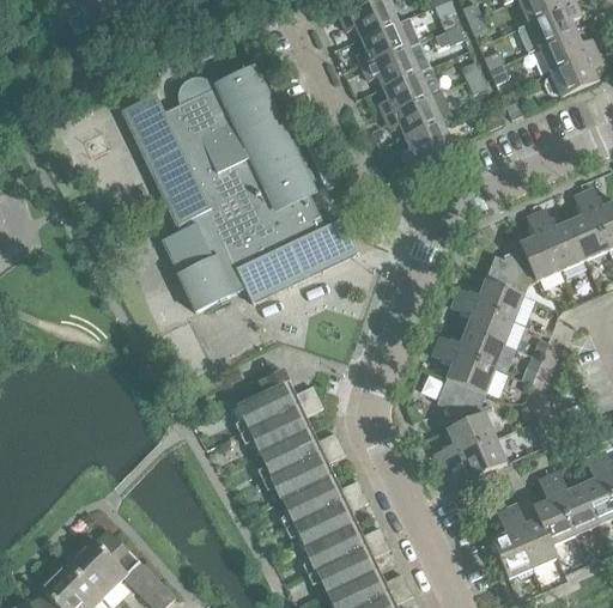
[(76,0),(82,13),(74,17),(73,20),(78,34),(140,0),(76,0)]
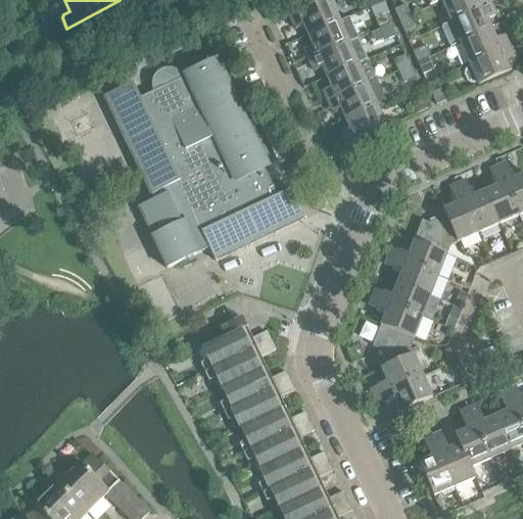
[(305,21),(310,31),(340,17),(332,0),(321,0),(291,13),(296,25),(305,21)]
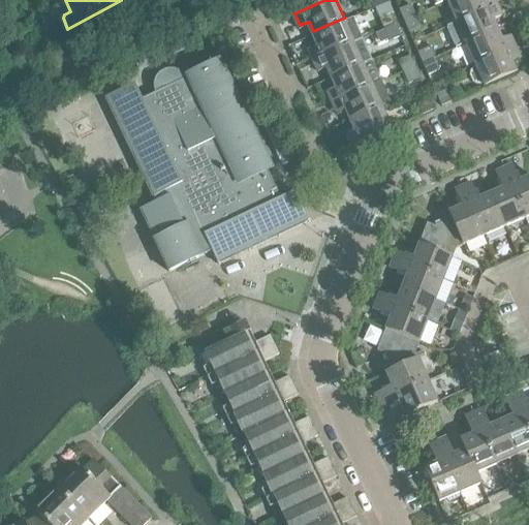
[(450,0),(459,19),(499,1),(498,0),(450,0)]
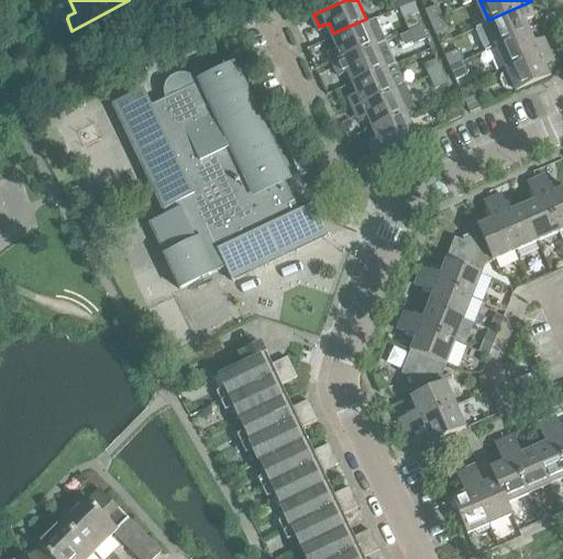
[(426,8),(430,19),(443,12),(438,1),(426,8)]
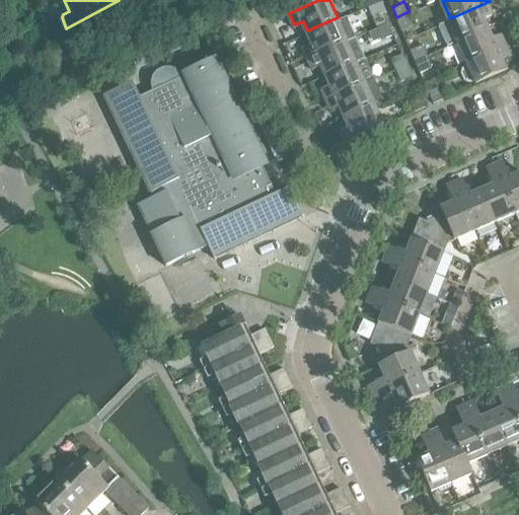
[(448,44),(459,40),(459,39),(490,25),(486,14),(494,11),(490,1),(450,18),(439,23),(448,44)]
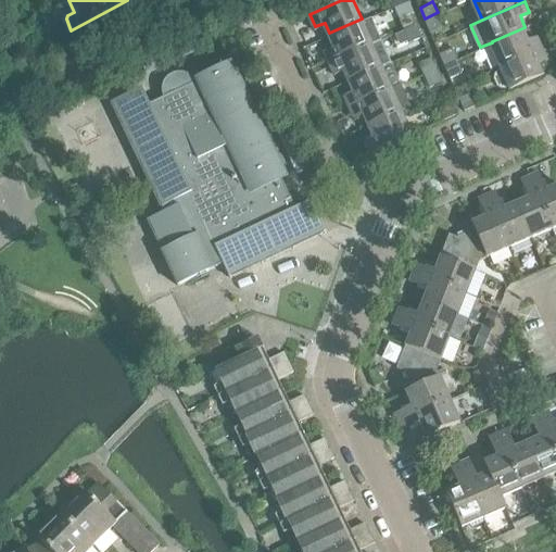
[(400,16),(404,27),(417,21),(413,11),(400,16)]
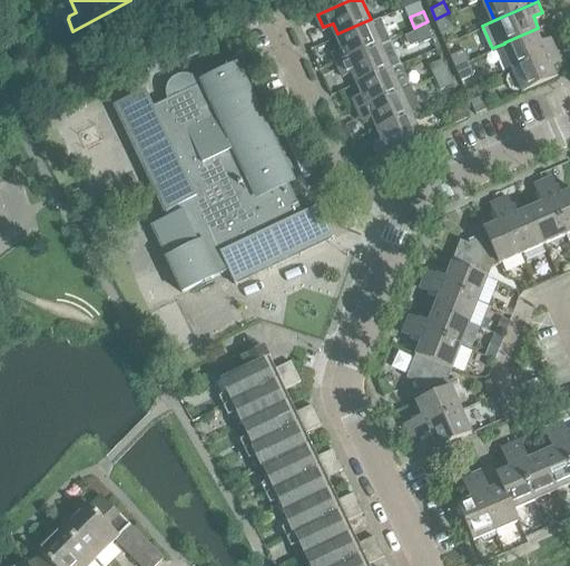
[(449,12),(435,19),(441,32),(454,27),(449,12)]
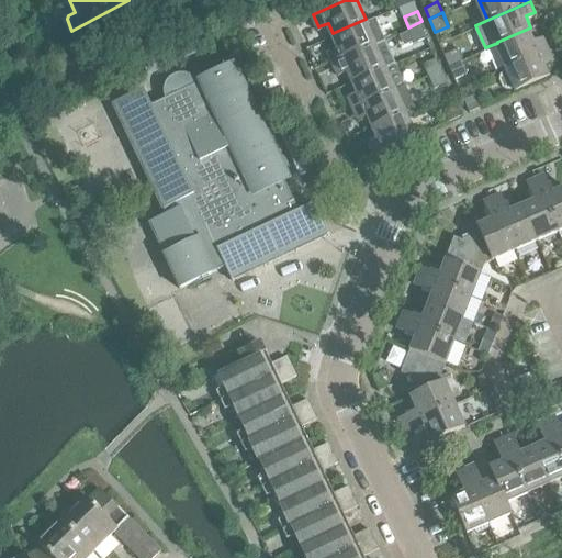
[(334,60),(385,37),(375,15),(366,19),(333,33),(337,44),(328,48),(334,60)]
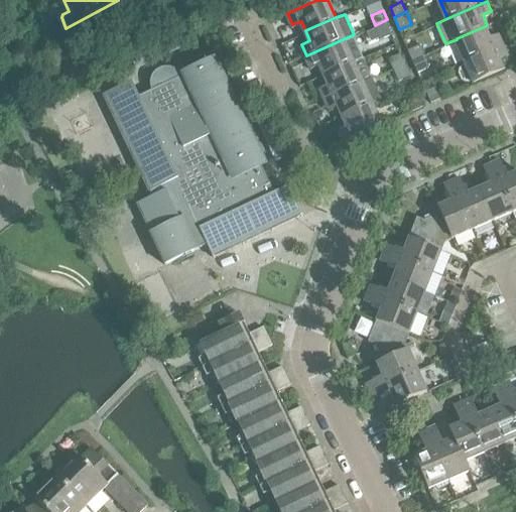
[(387,19),(375,25),(381,37),(393,32),(387,19)]
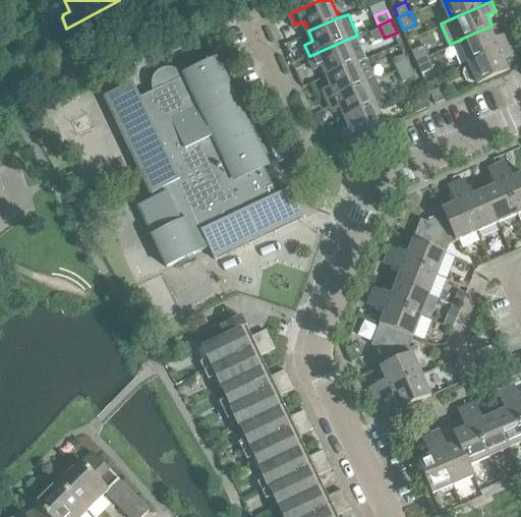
[(461,39),(461,40),(470,60),(509,43),(504,31),(496,34),(491,25),(461,39)]
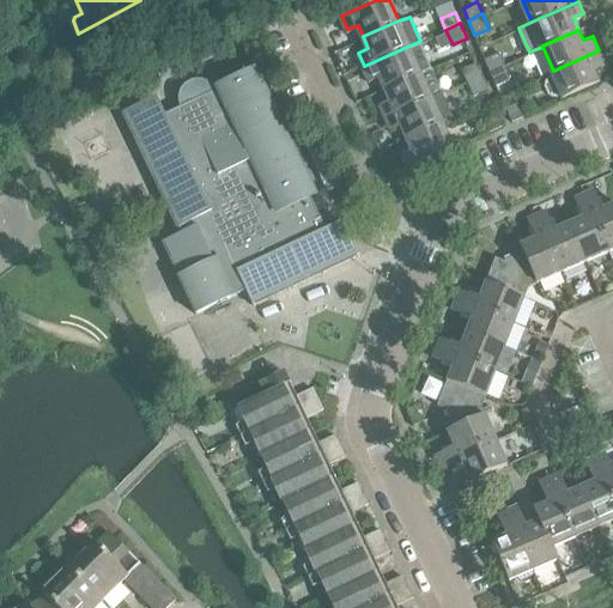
[(431,65),(420,41),(364,66),(369,78),(380,73),(384,85),(431,65)]
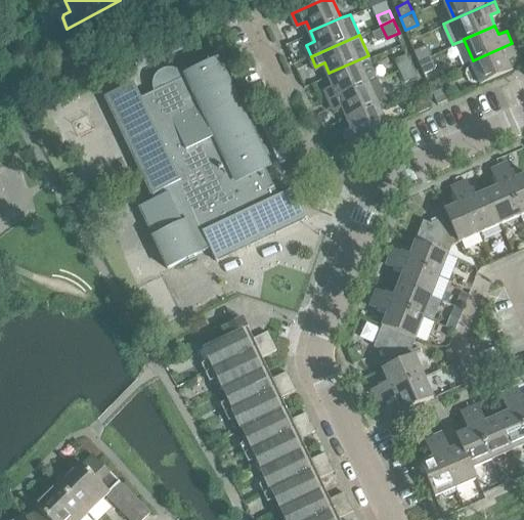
[(512,43),(473,60),(474,62),(469,65),(467,68),(466,72),(469,79),(473,81),(476,82),(481,80),(482,82),(513,69),(509,57),(516,53),(512,43)]
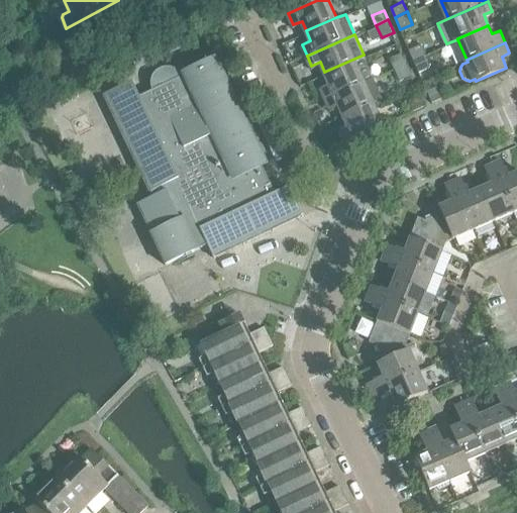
[(409,48),(413,58),(424,53),(420,43),(409,48)]
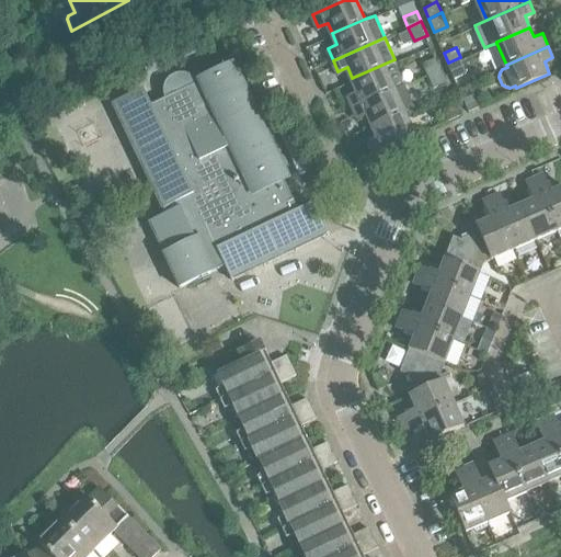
[(423,61),(427,72),(441,66),(436,56),(423,61)]
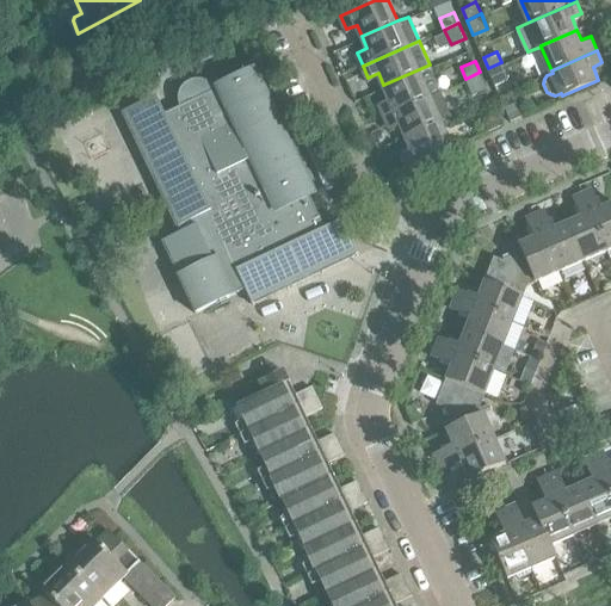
[(501,62),(488,68),(495,84),(508,78),(501,62)]
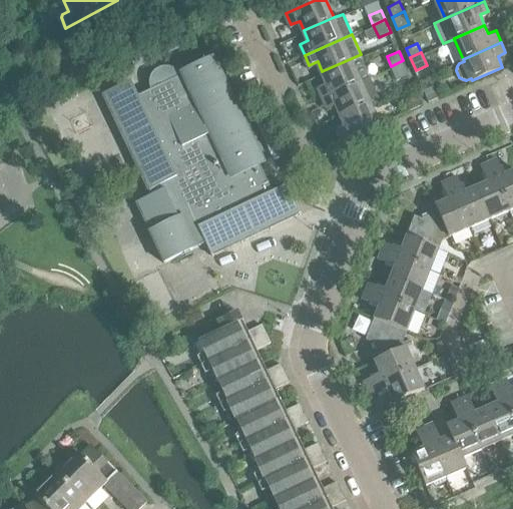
[(370,75),(361,54),(322,71),(327,81),(318,85),(322,96),(370,75)]
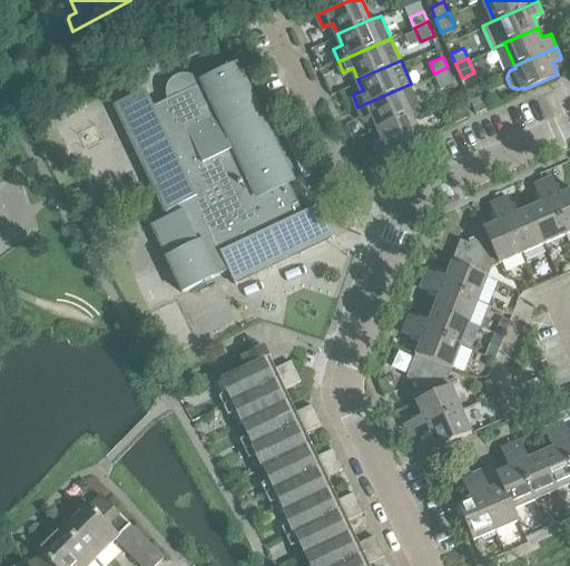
[(114,101),(138,155),(163,207),(166,208),(168,214),(151,222),(182,289),(214,273),(210,265),(225,257),(236,281),(334,235),(324,214),(318,202),(300,211),(292,196),(295,195),(235,65),(200,80),(196,74),(188,70),(180,70),(174,74),(168,80),(166,88),(168,96),(154,103),(147,87),(114,101)]
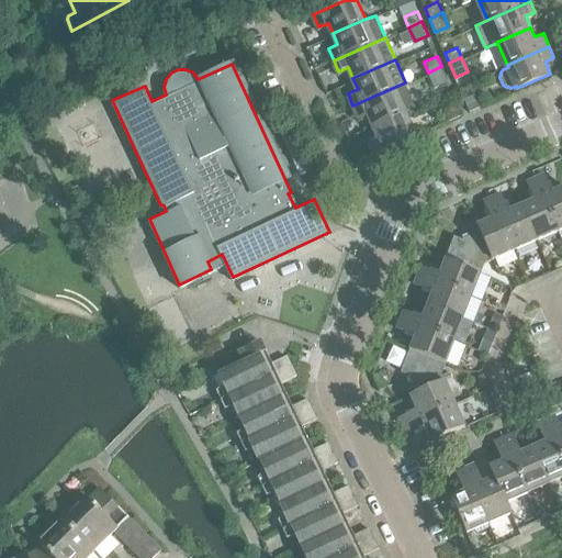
[(441,66),(428,73),(435,86),(447,80),(441,66)]
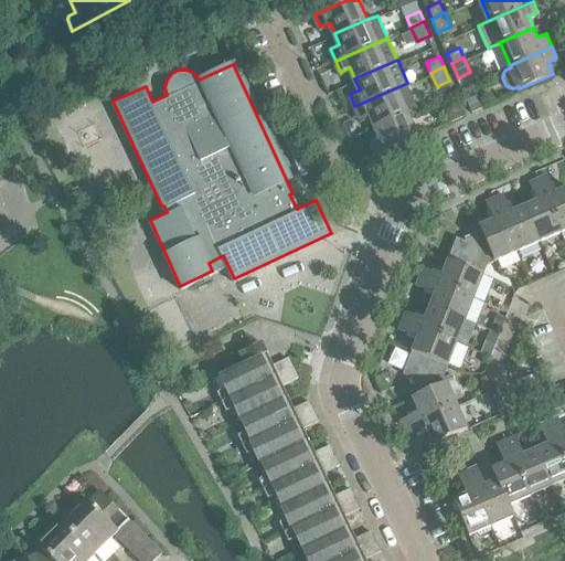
[(407,110),(417,106),(407,83),(354,106),(360,117),(369,113),(374,124),(407,109),(407,110)]
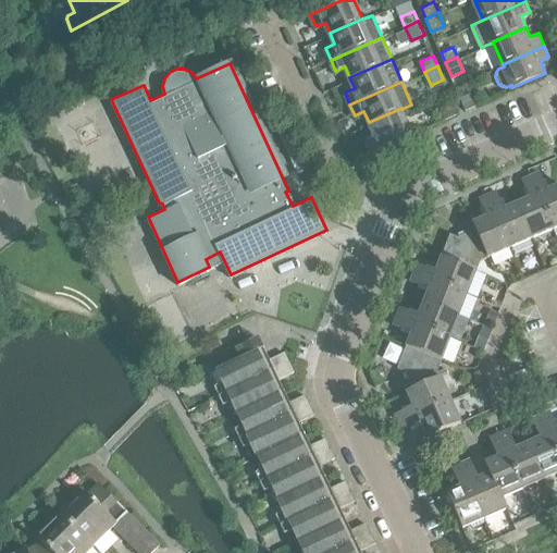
[(460,96),(466,108),(478,102),(472,90),(460,96)]
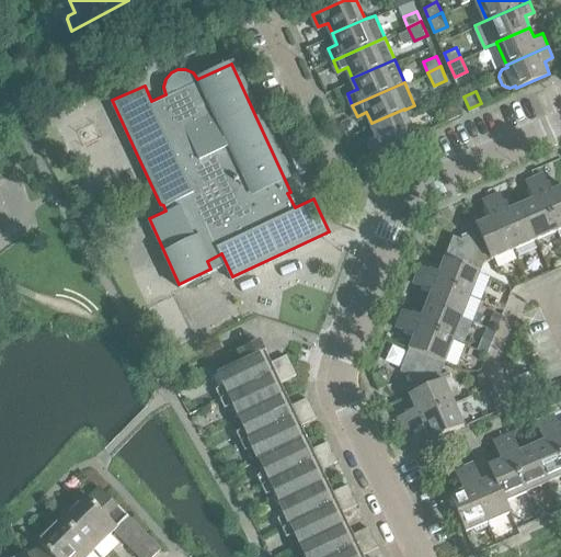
[(444,105),(448,117),(460,112),(455,100),(444,105)]
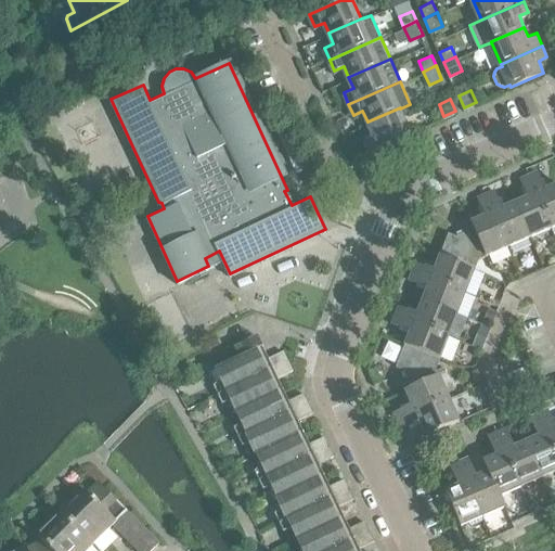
[(400,107),(368,122),(372,132),(363,137),(369,150),(410,131),(400,109),(400,107)]
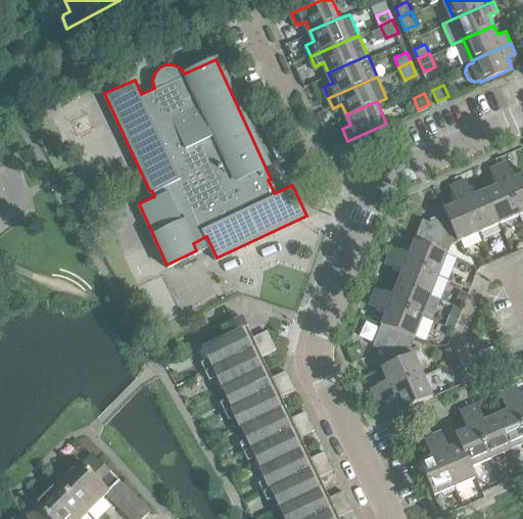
[(506,159),(497,162),(519,213),(522,210),(522,171),(514,176),(506,159)]
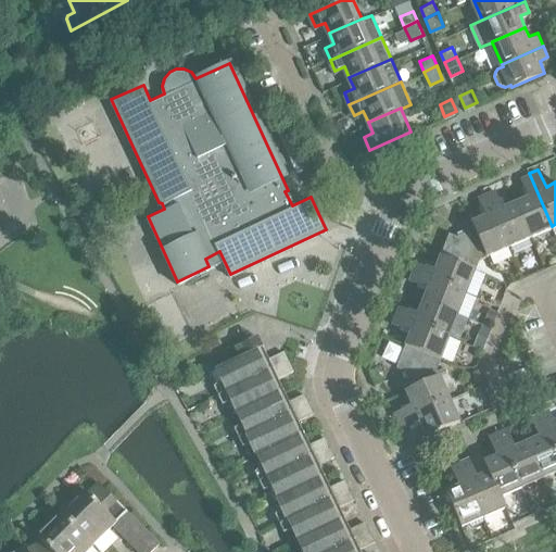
[(528,195),(516,200),(531,235),(552,226),(529,173),(520,177),(528,195)]
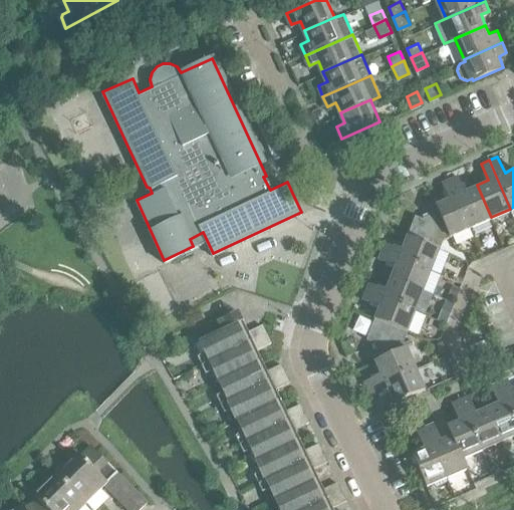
[(85,174),(92,190),(108,182),(101,166),(85,174)]
